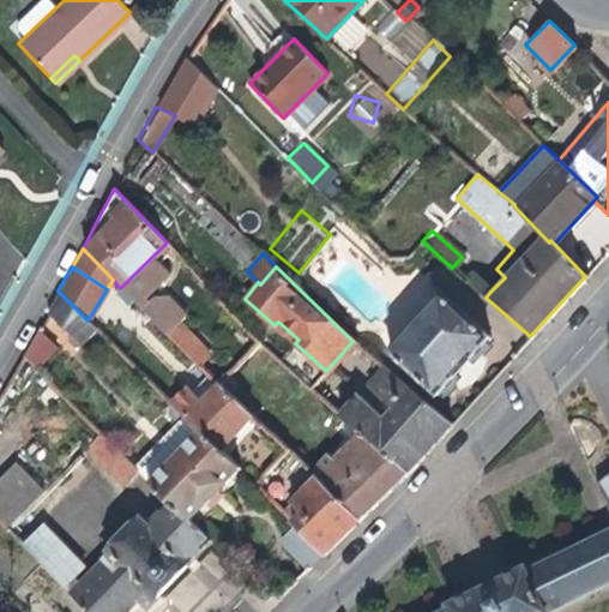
[(490,292),(469,274),(464,279),(486,298),(490,292)]
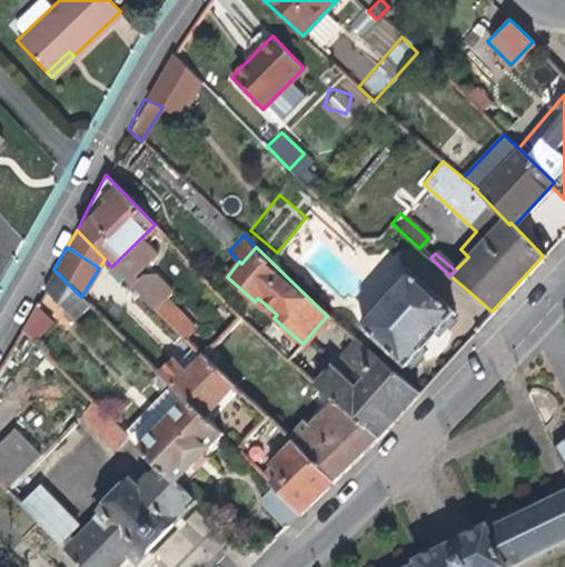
[(81,297),(53,269),(42,288),(73,319),(89,304),(81,297)]
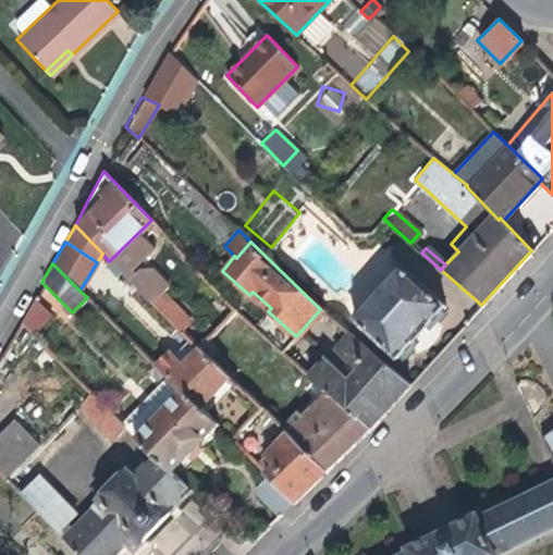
[(428,325),(441,311),(439,309),(443,305),(400,264),(351,318),(395,358),(398,354),(401,355),(414,341),(413,338),(426,324),(428,325)]
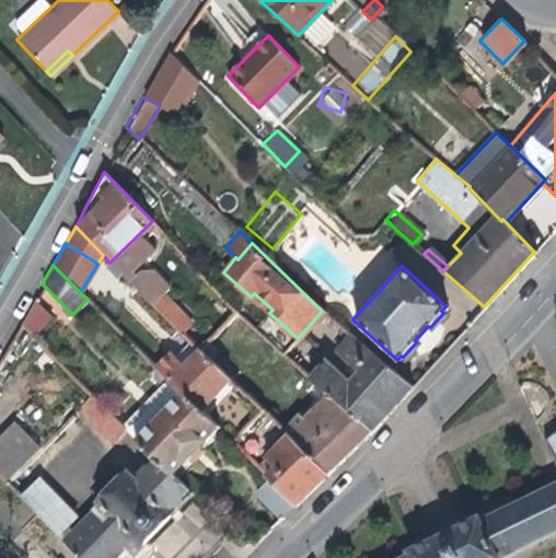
[(208,340),(138,270),(128,279),(189,340),(198,350),(200,348),(208,340)]
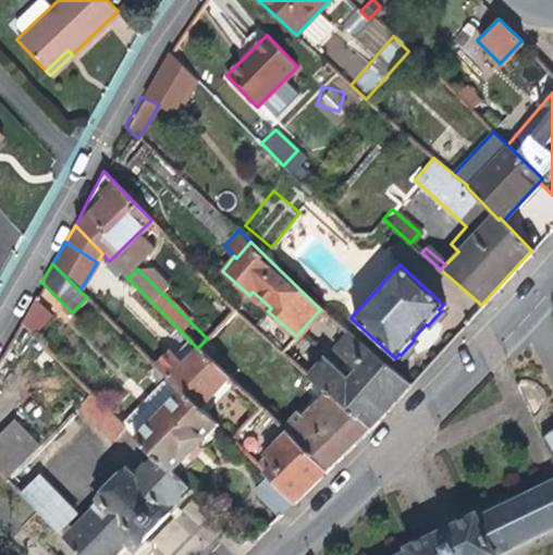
[(32,332),(50,312),(33,297),(20,321),(32,332)]
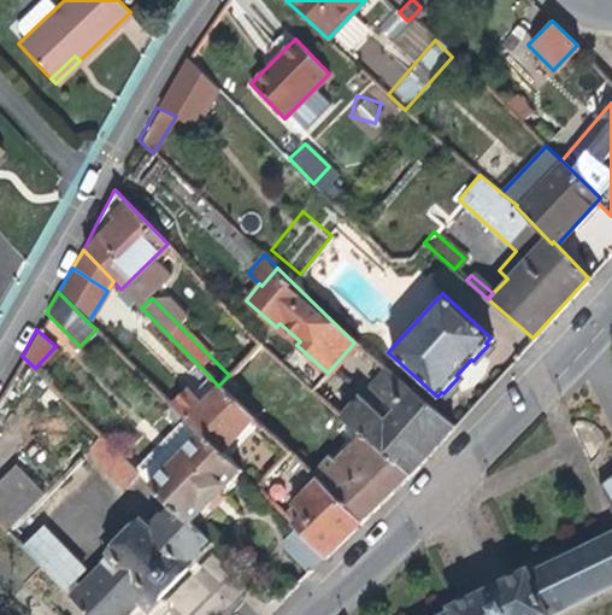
[(409,474),(452,425),(384,367),(383,368),(368,386),(392,408),(383,416),(359,394),(340,417),(360,433),(409,474)]
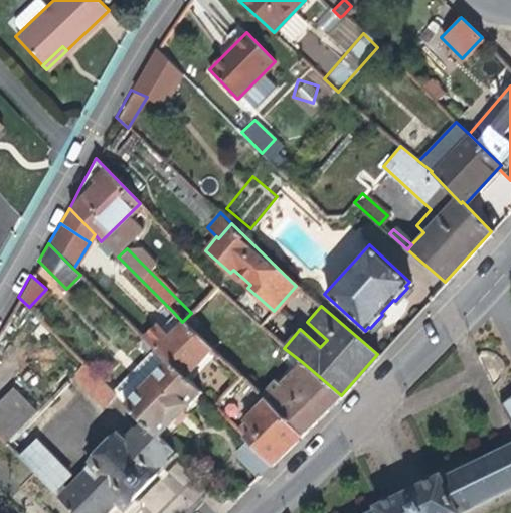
[(210,349),(211,348),(184,320),(182,322),(174,313),(161,327),(156,322),(141,337),(142,337),(151,345),(154,349),(167,361),(169,360),(185,376),(210,349)]
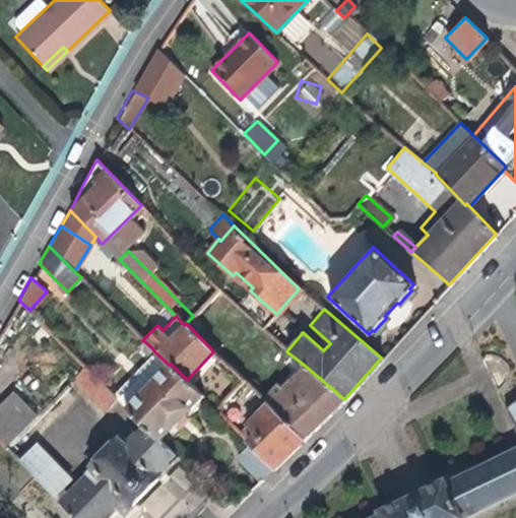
[(330,343),(310,325),(304,332),(303,332),(323,350),(330,343)]
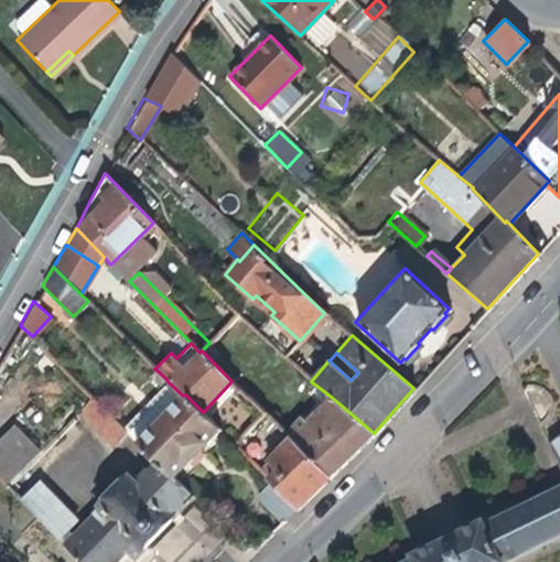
[(165,378),(155,369),(150,376),(159,385),(165,378)]
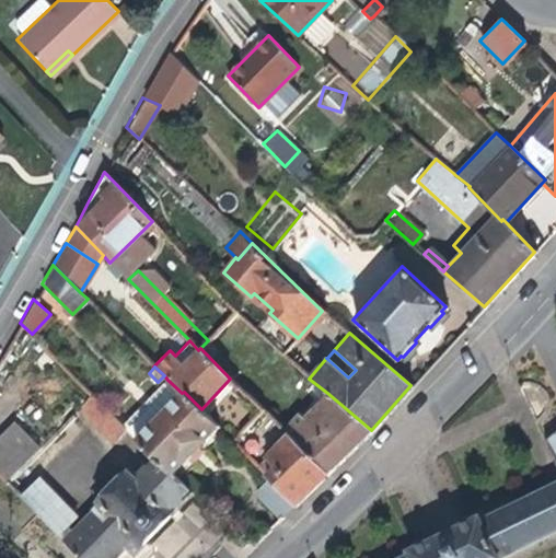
[(201,409),(184,392),(182,393),(168,380),(122,426),(124,427),(125,429),(154,455),(173,473),(218,428),(219,427),(201,409)]
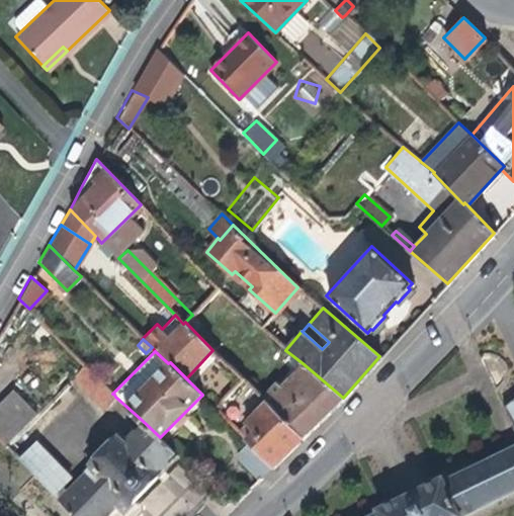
[(112,394),(83,363),(82,364),(71,375),(101,407),(114,395),(112,394)]
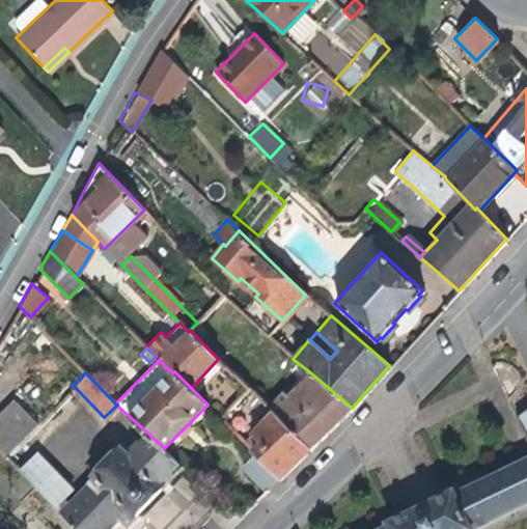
[(309,448),(352,408),(310,372),(287,395),(283,392),(269,407),(274,412),(309,448)]
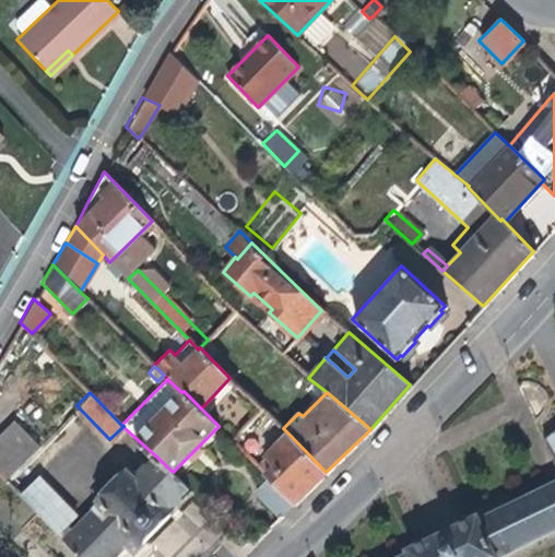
[(0,478),(2,481),(38,446),(13,421),(0,433),(0,478)]
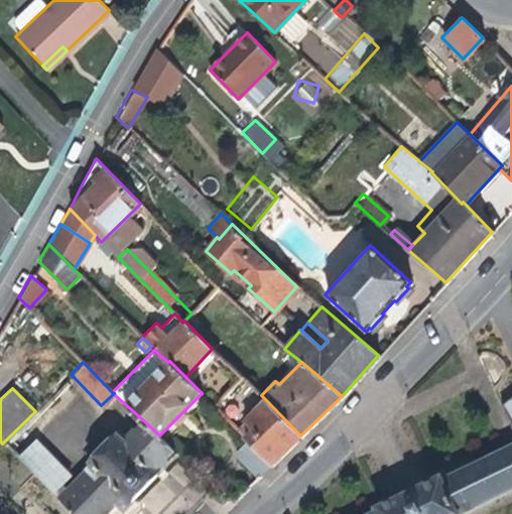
[(511,422),(511,393),(500,402),(511,422)]
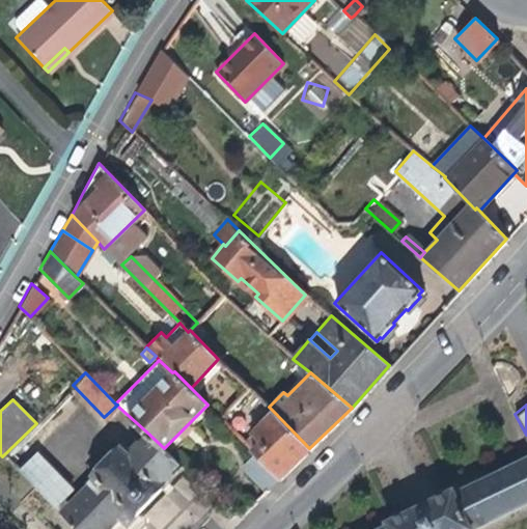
[(278,478),(309,448),(274,412),(243,442),(252,452),(278,478)]
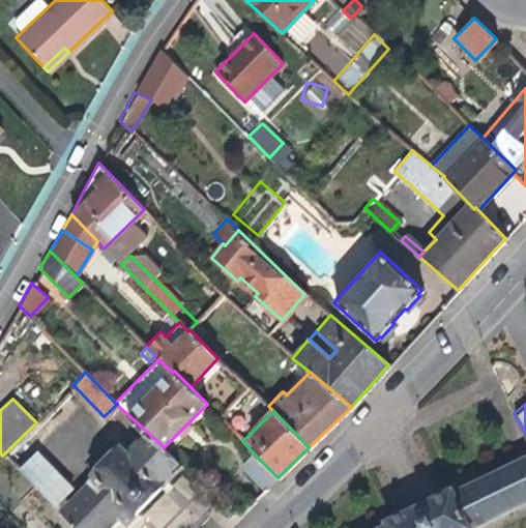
[(161,486),(179,466),(180,465),(164,447),(146,431),(125,451),(119,446),(91,474),(93,476),(58,512),(74,527),(106,527),(117,518),(125,507),(133,514),(161,486)]
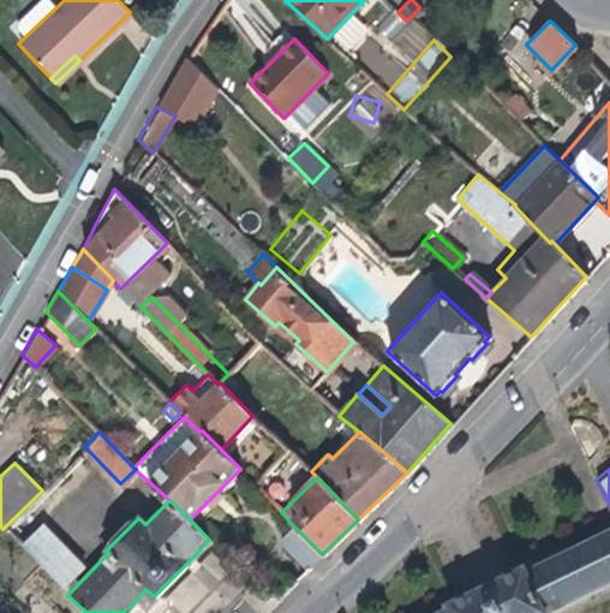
[(549,612),(549,611),(609,581),(609,523),(521,569),(520,563),(488,578),(438,601),(441,607),(426,612),(549,612)]
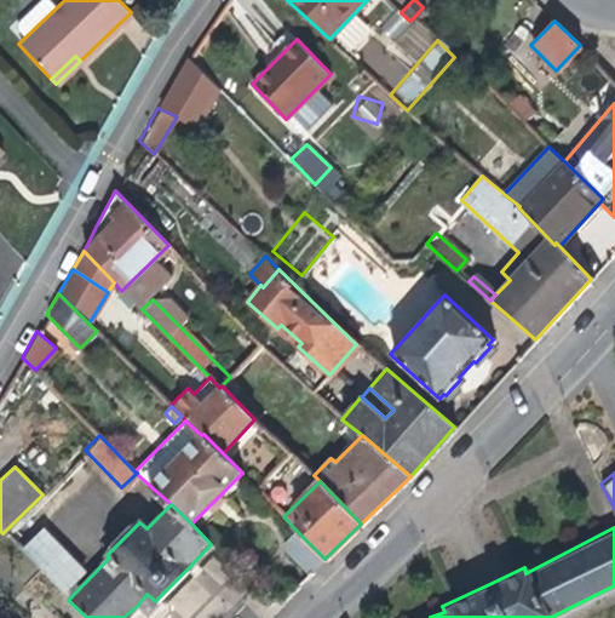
[(325,559),(294,528),(283,539),(285,548),(310,573),(325,559)]
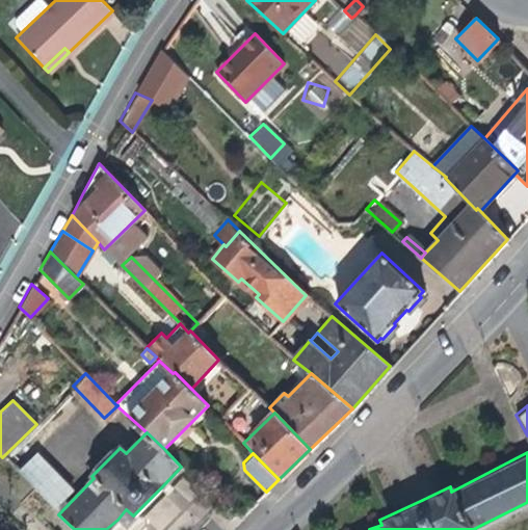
[(70,489),(35,454),(17,472),(52,507),(70,489)]
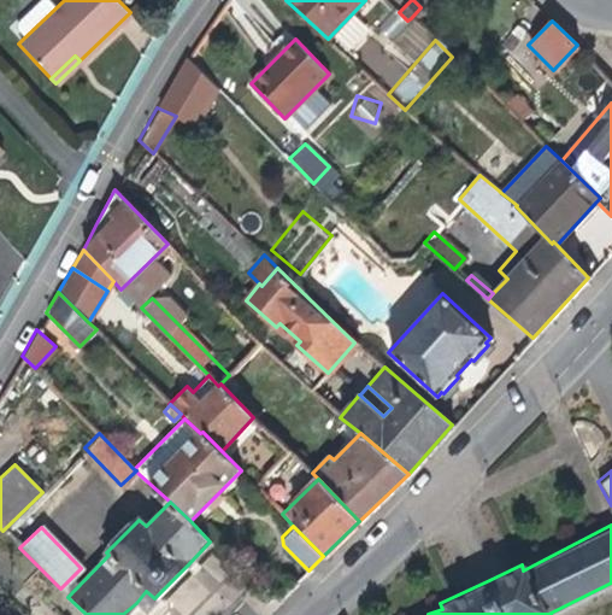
[(143,609),(154,598),(146,591),(136,603),(143,609)]
